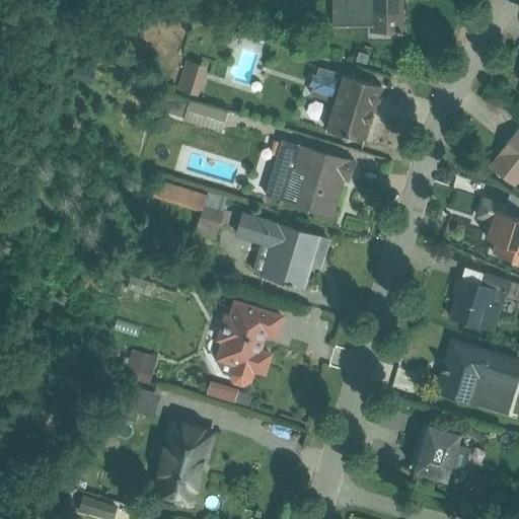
[(371,33),(401,33),(400,0),(331,0),(332,26),(371,27),(371,33)]
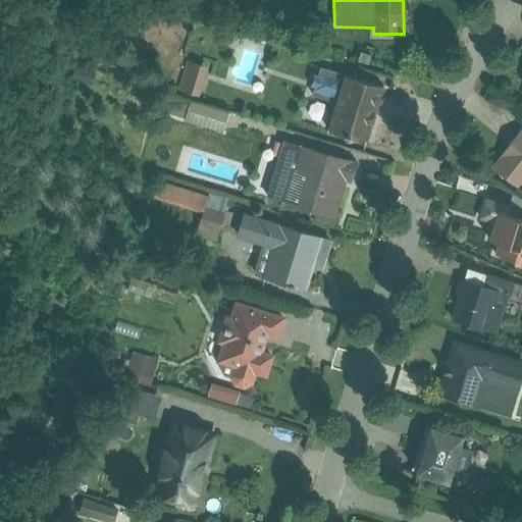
[(371,57),(361,54),(358,62),(368,65),(371,57)]
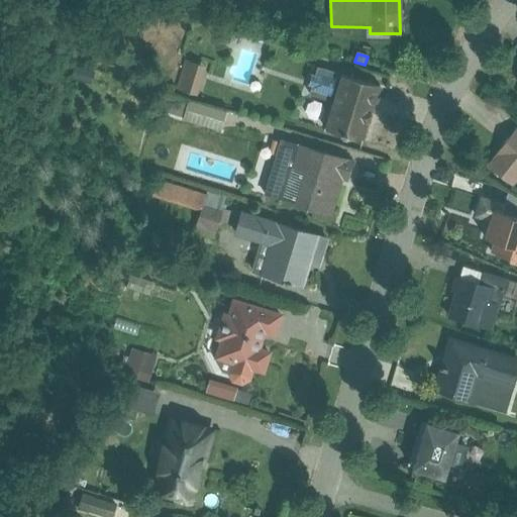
[(205,69),(185,61),(177,89),(197,95),(205,69)]
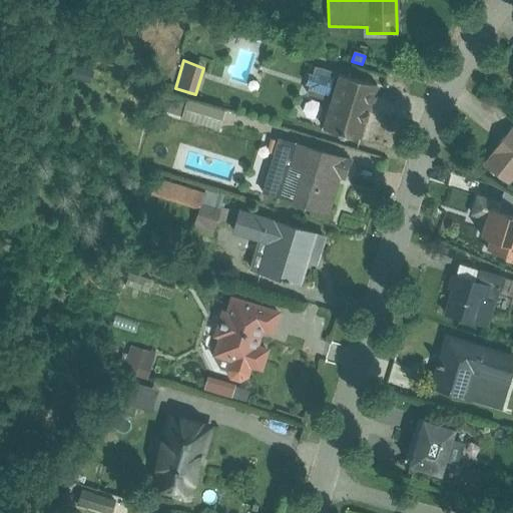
[(323,128),(361,140),(377,87),(316,68),(313,76),(310,75),(306,86),(310,87),(307,95),(331,102),(323,128)]
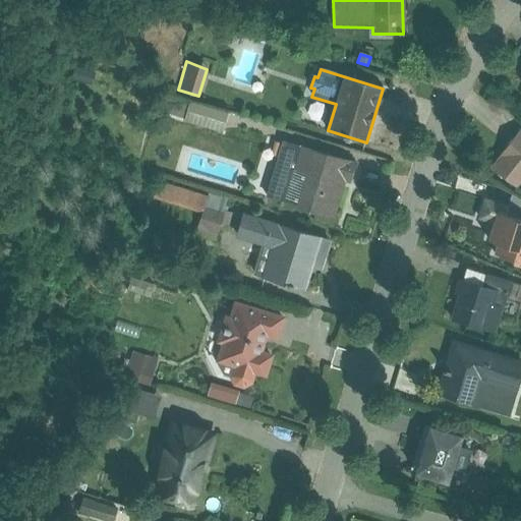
[(177,89),(165,84),(163,93),(175,97),(177,89)]
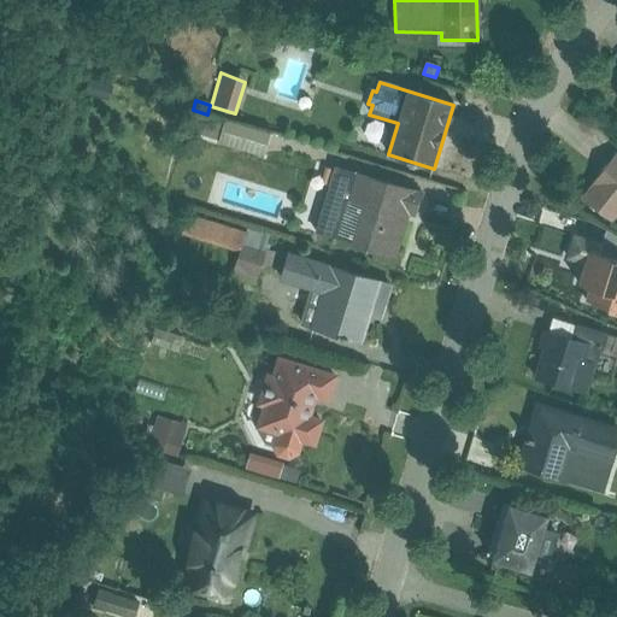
[(207,115),(193,110),(187,109),(181,130),(218,141),(217,144),(264,158),(270,134),(207,115)]
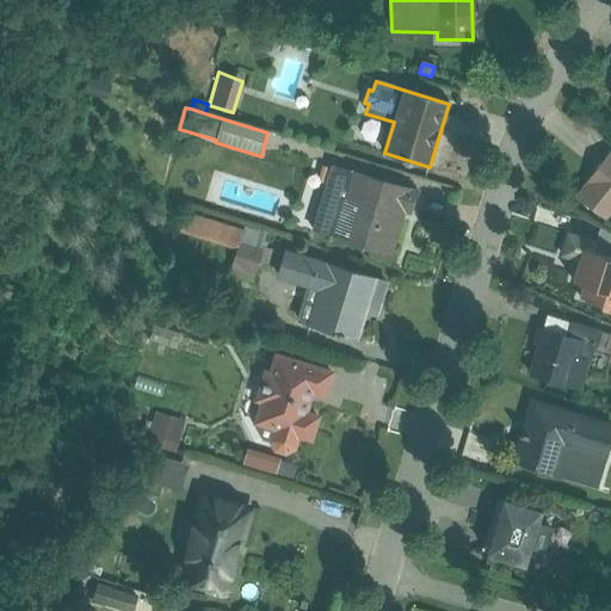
[(610,154),(610,153),(587,183),(590,184),(578,199),(606,221),(610,215),(610,154)]
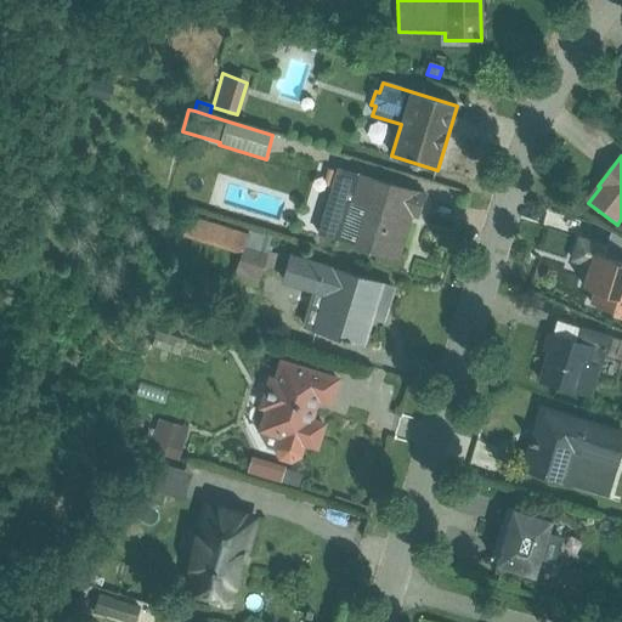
[(318,236),(397,259),(411,215),(416,216),(422,196),(338,170),(318,236)]
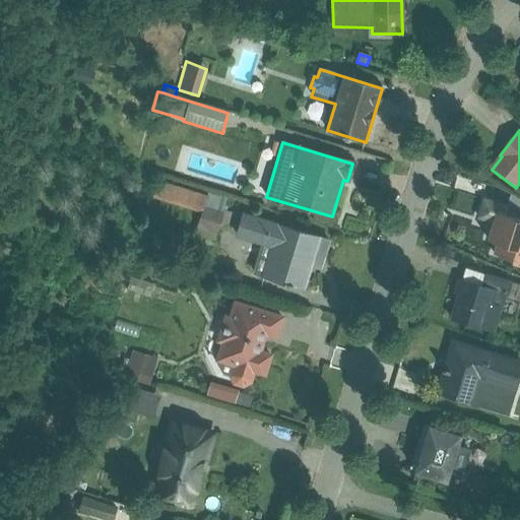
[(228,199),(209,194),(208,196),(158,182),(153,198),(202,214),(195,235),(215,242),(221,224),(230,225),(233,213),(224,211),(228,199)]
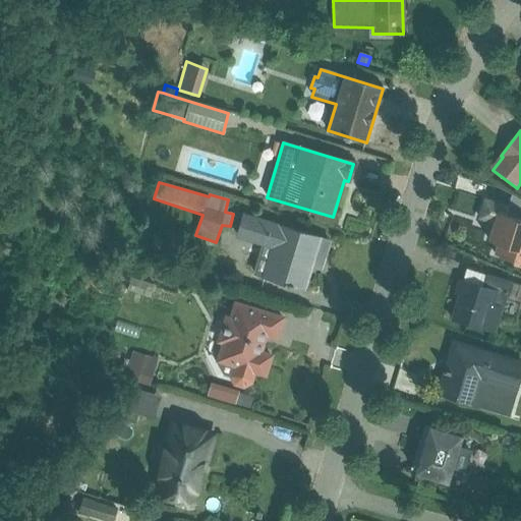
[(495,242),(491,256),(520,264),(520,210),(480,198),(475,216),(490,220),(485,240),(495,242)]
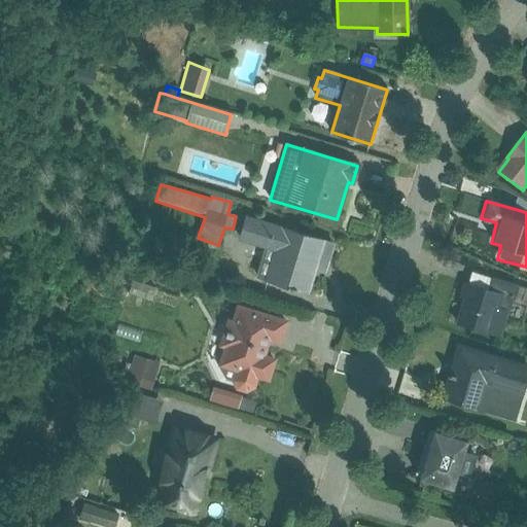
[(256,277),(308,292),(318,259),(327,262),(334,245),(245,218),(239,241),(265,249),(256,277)]
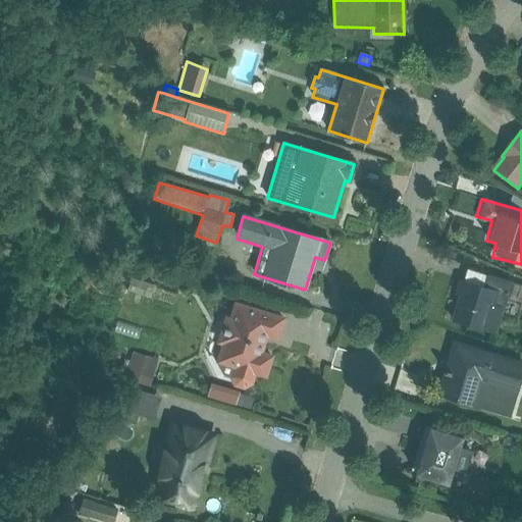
[(498,333),(508,298),(521,302),(521,286),(488,276),(484,289),(461,280),(457,295),(460,296),(453,320),(498,333)]
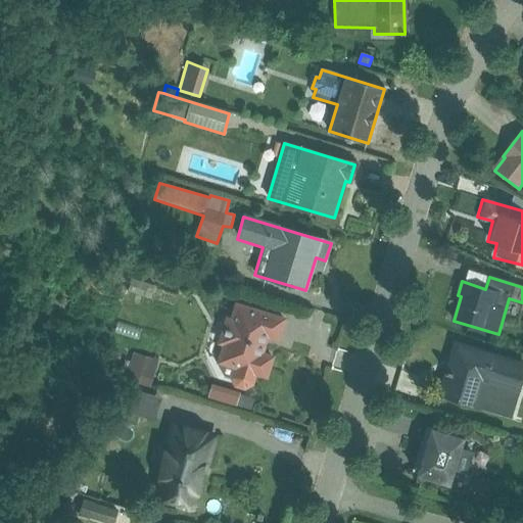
[(278,338),(283,321),(235,305),(231,318),(226,316),(218,344),(222,345),(217,364),(232,369),(230,378),(234,384),(245,388),(251,385),(255,373),(266,376),(272,359),(260,354),(267,335),(278,338)]
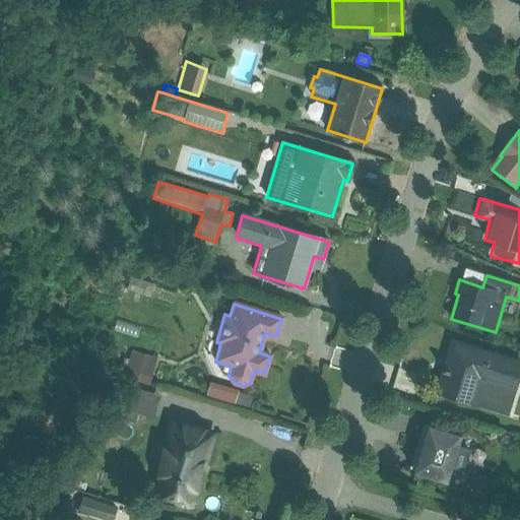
[(510,416),(519,381),(519,365),(454,345),(447,370),(444,370),(443,372),(446,373),(440,394),(474,405),(482,382),(493,385),(484,409),(510,416)]
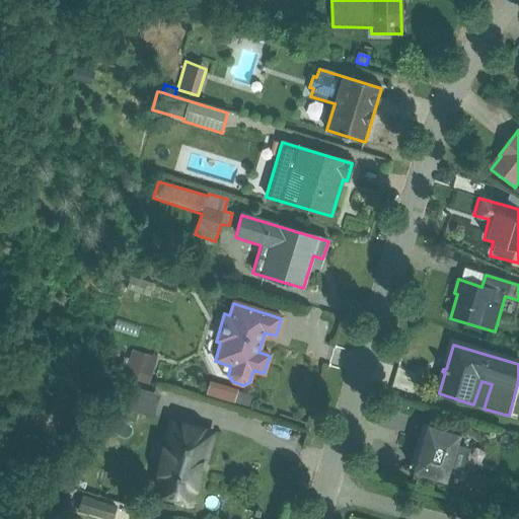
[(156,359),(133,352),(130,361),(124,359),(121,368),(127,370),(125,377),(148,384),(156,359)]
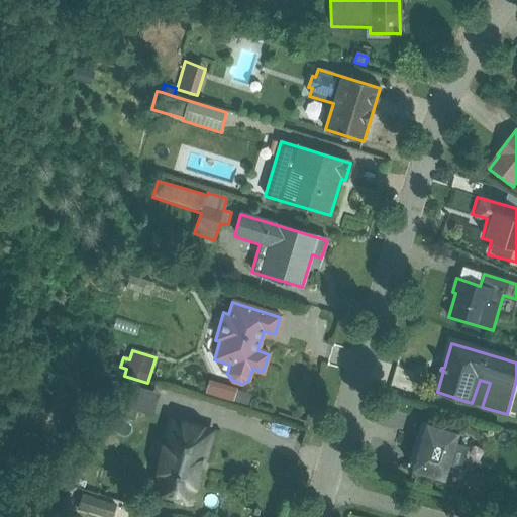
[(207,378),(203,392),(245,405),(249,392),(207,378)]
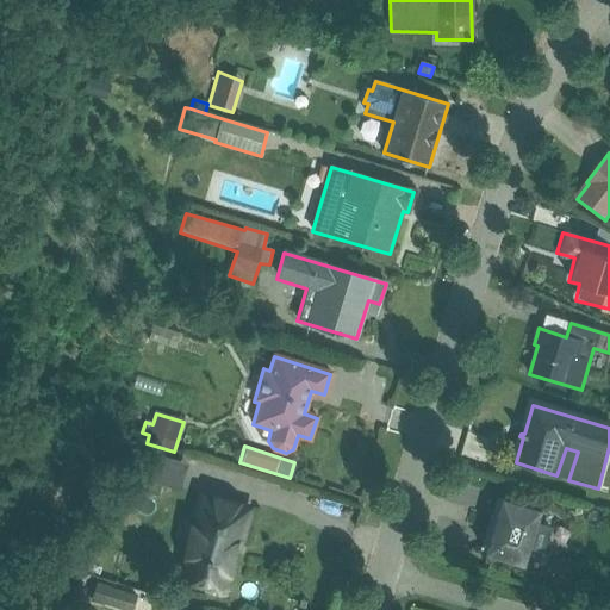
[(187,465),(151,454),(141,490),(159,496),(162,486),(180,491),(187,465)]
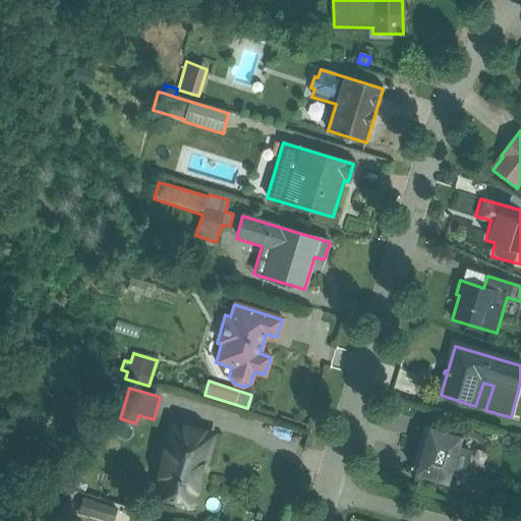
[(154,491),(192,500),(212,436),(170,425),(154,491)]
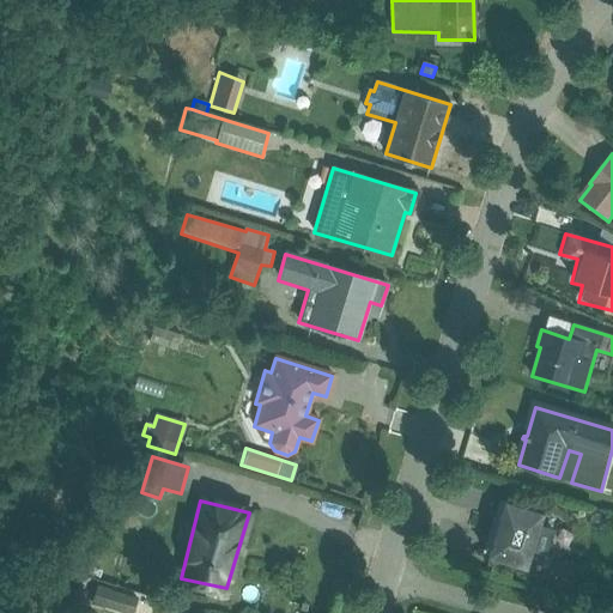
[(489,557),(527,570),(532,556),(536,554),(542,552),(546,547),(548,542),(547,538),(546,533),(540,528),(545,514),(505,502),(489,557)]
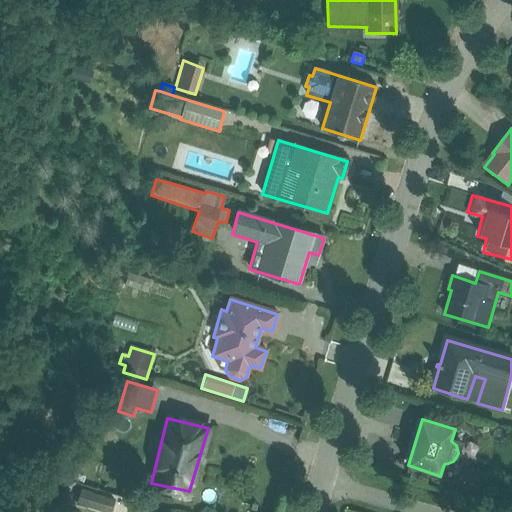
[(89,511),(109,511),(114,498),(80,488),(74,507),(89,511)]
